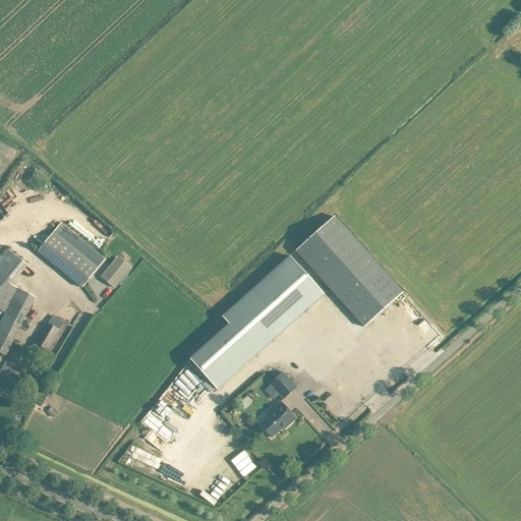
[(296,251),(358,320),(364,328),(403,293),(335,217),(296,251)]
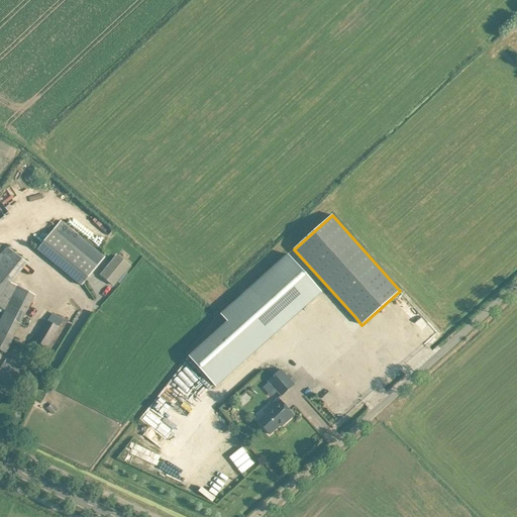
[(54,229),(37,249),(82,286),(98,266),(105,257),(61,221),(54,229)]
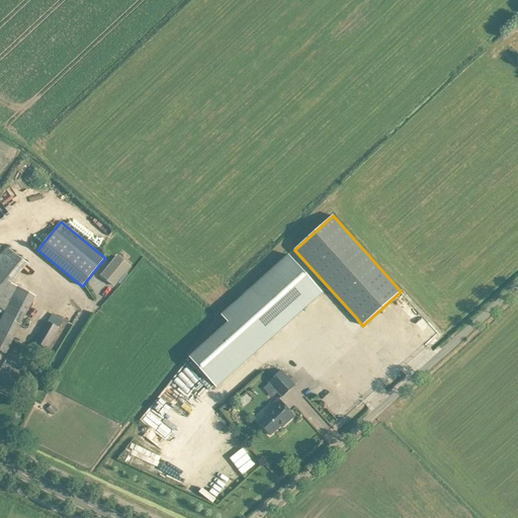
[(0,255),(0,308),(4,312),(2,316),(0,320),(0,332),(13,339),(35,295),(11,283),(28,264),(7,247),(0,255)]
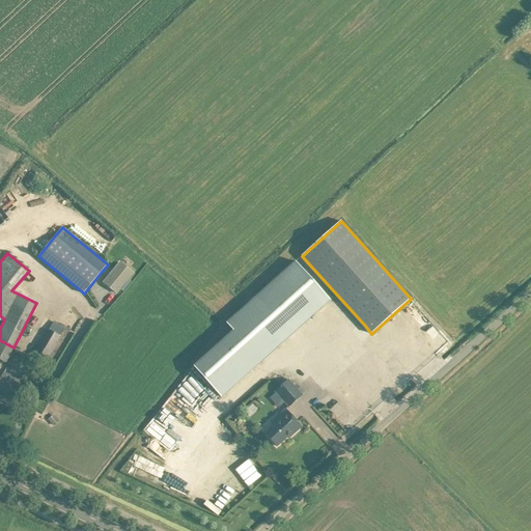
[(119,261),(103,282),(117,294),(120,288),(128,280),(134,273),(119,261)]
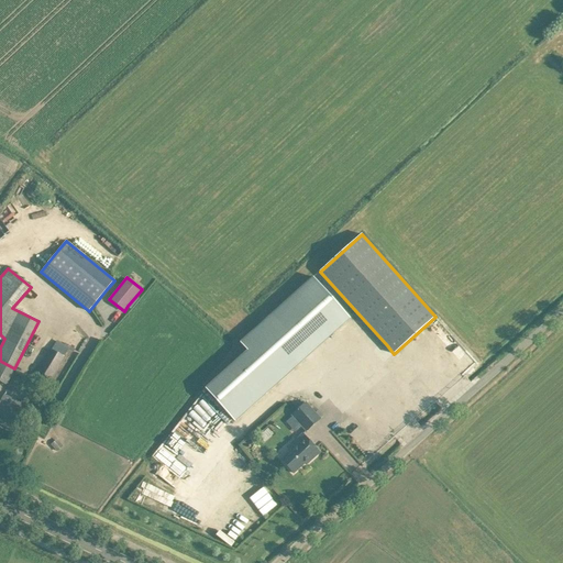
[(247,351),(206,388),(235,421),(351,319),(313,277),(241,342),(247,351)]
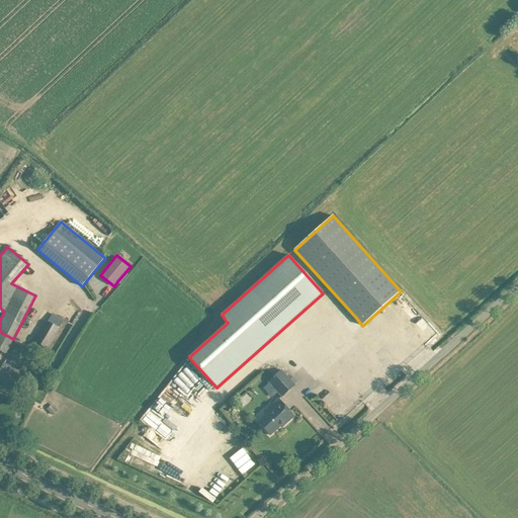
[(403,318),(427,342),(437,332),(414,308),(403,318)]
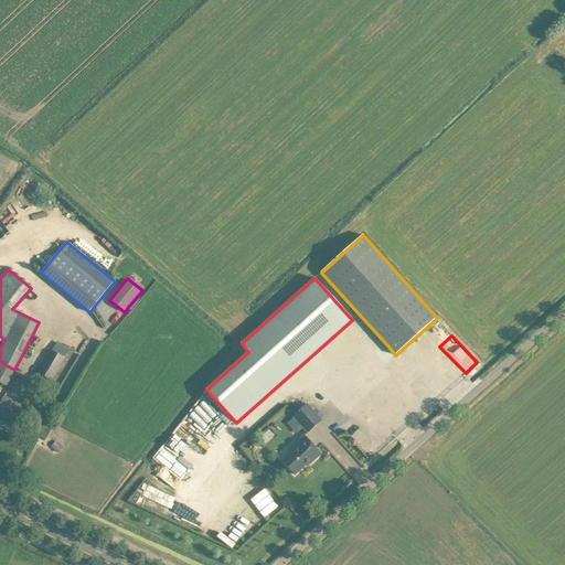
[(57,342),(36,375),(50,383),(65,358),(64,356),(70,349),(57,342)]
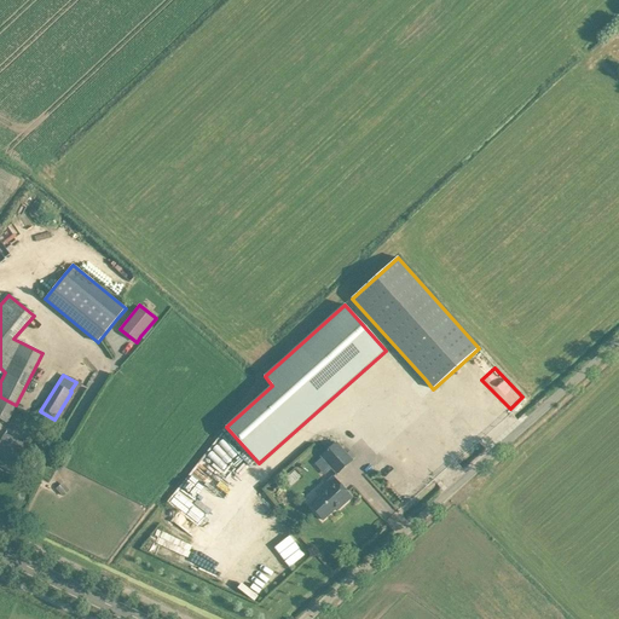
[(16,405),(0,397),(0,420),(7,423),(16,405)]
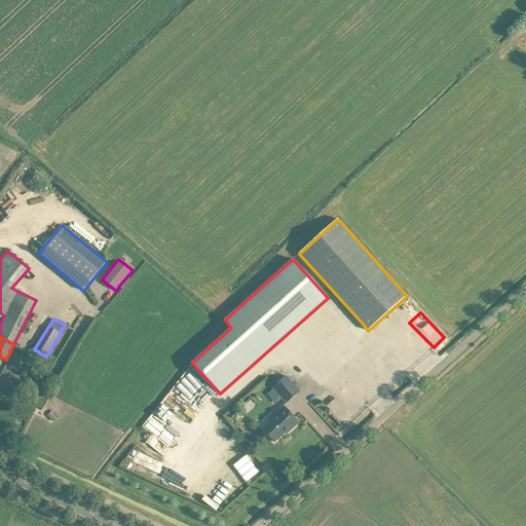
[(386,354),(377,364),(386,374),(397,365),(386,354)]
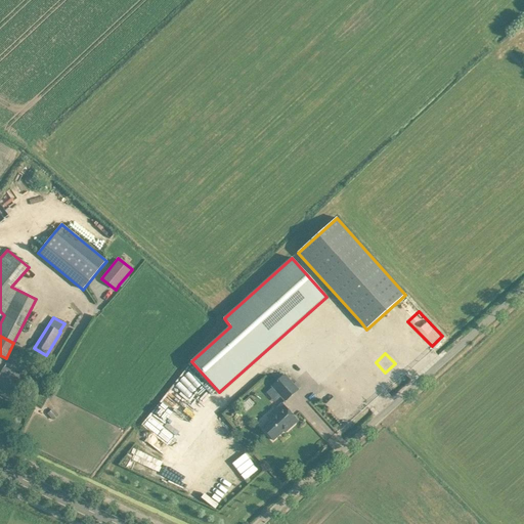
[(4,367),(0,375),(0,393),(11,399),(23,378),(4,367)]
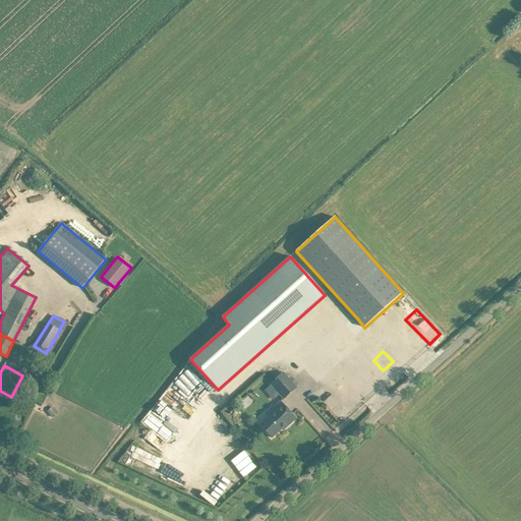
[(365,387),(375,378),(366,367),(356,377),(365,387)]
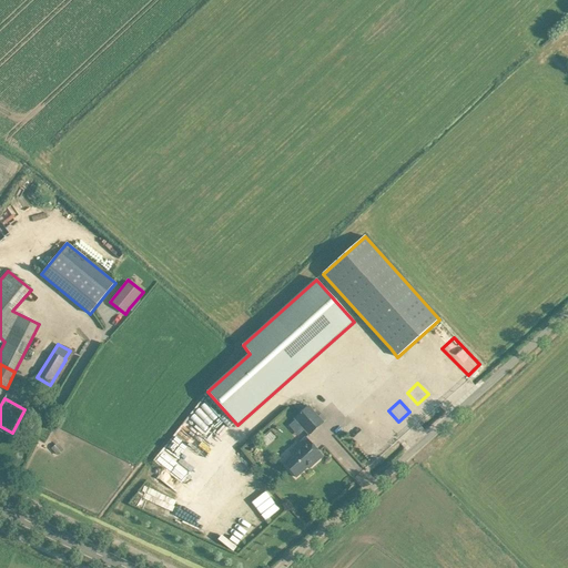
[(296,419),(290,426),(295,433),(302,427),(305,429),(310,435),(323,423),(317,416),(316,414),(308,406),(294,418),(296,419)]
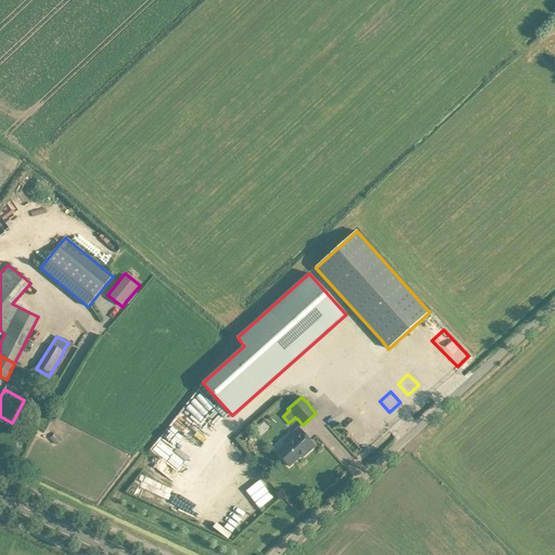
[(285,447),(278,453),(289,466),(306,451),(308,453),(315,446),(299,427),(282,442),(285,447)]
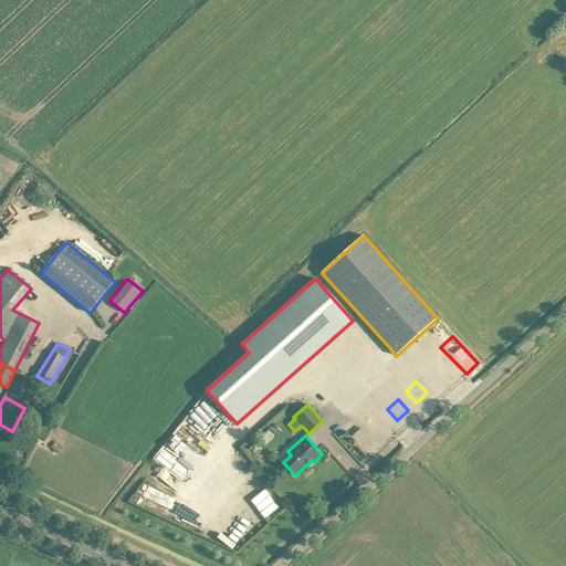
[(64,449),(58,441),(51,447),(58,454),(64,449)]
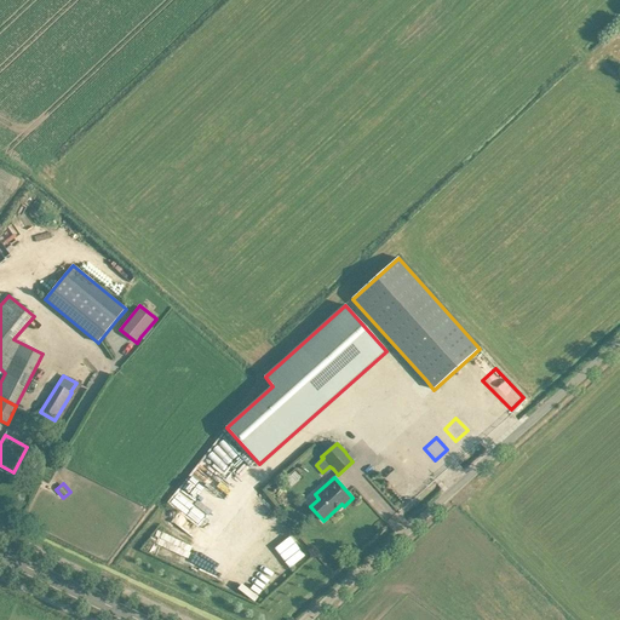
[(280,526),(273,534),(277,538),(275,541),(293,558),(304,546),(280,526)]
